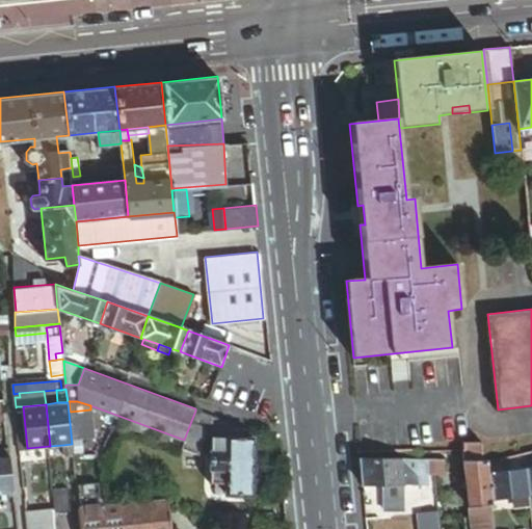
[(27,448),(23,406),(17,406),(21,449),(27,448)]
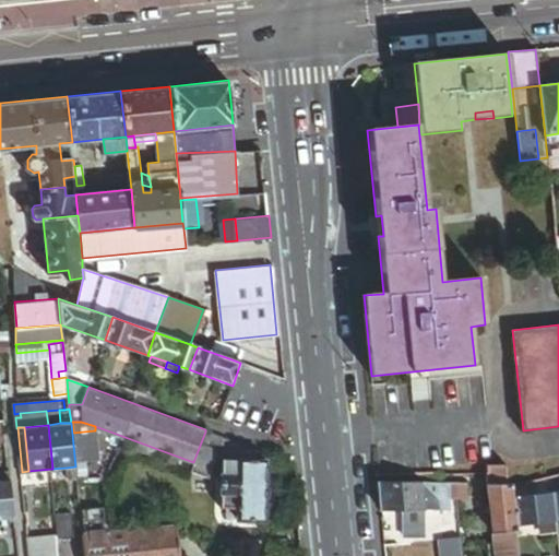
[(98,458),(95,430),(73,433),(75,461),(98,458)]
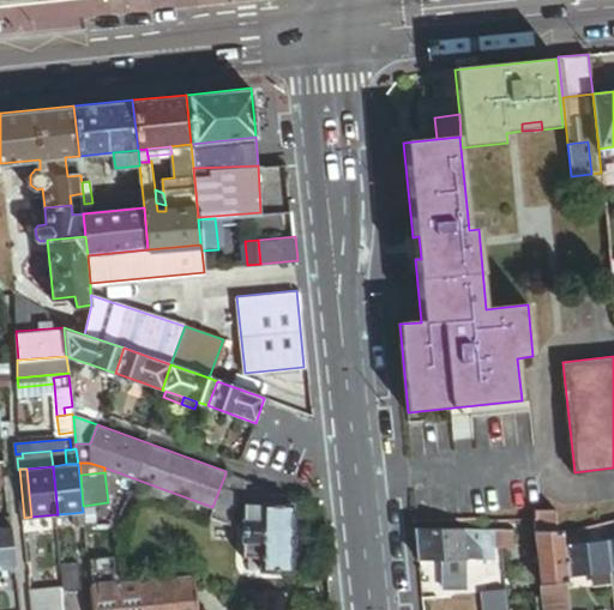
[(248,482),(226,473),(221,485),(240,494),(236,503),(244,503),(248,482)]
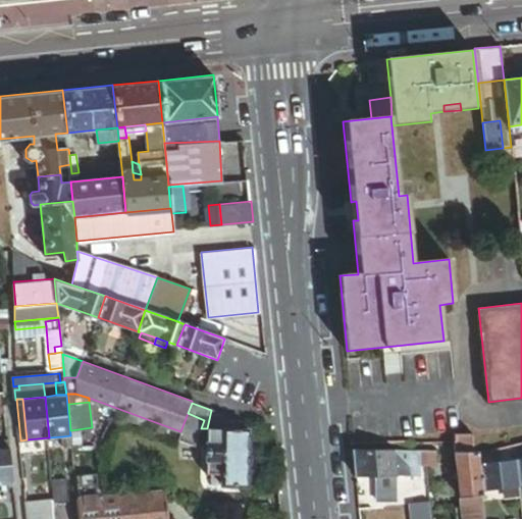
[(247,424),(211,410),(207,428),(247,430),(247,424)]
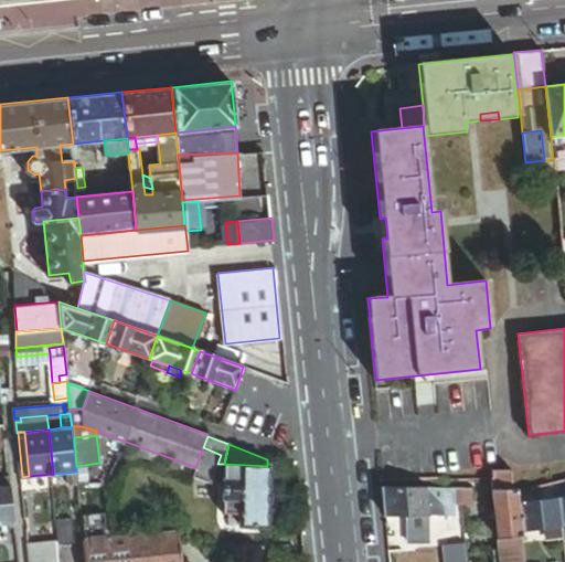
[(221,455),(203,447),(195,467),(194,473),(193,475),(211,481),(217,464),(221,455)]
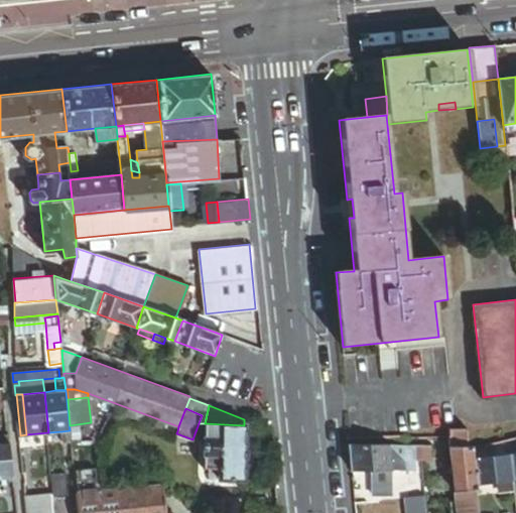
[(177,431),(178,426),(167,422),(165,427),(177,431)]
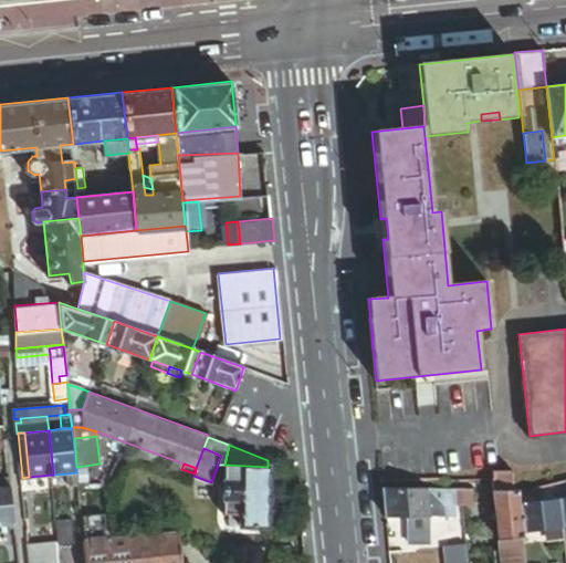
[(268,467),(224,465),(222,513),(240,514),(240,525),(264,527),(268,467)]
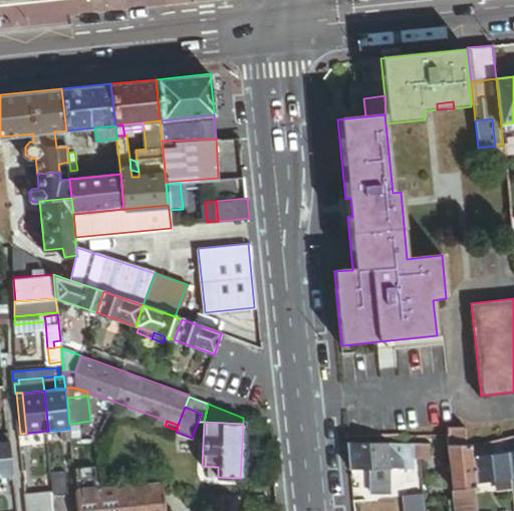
[(472,457),(471,445),(464,445),(464,427),(448,427),(453,489),(476,486),(475,481),(472,457)]
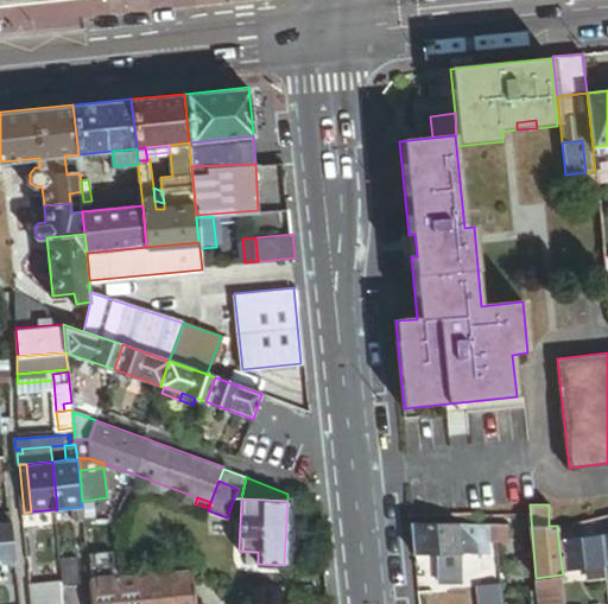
[(82,507),(73,508),(74,517),(82,516),(82,507)]
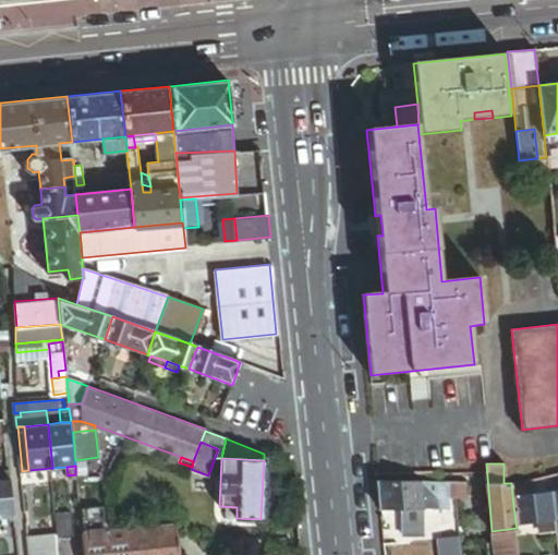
[(553,491),(552,477),(522,483),(511,483),(512,496),(553,491)]
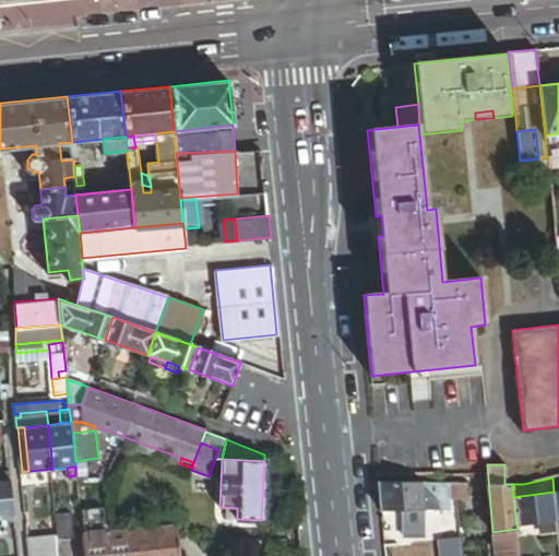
[(0,518),(14,517),(11,480),(0,480),(0,518)]
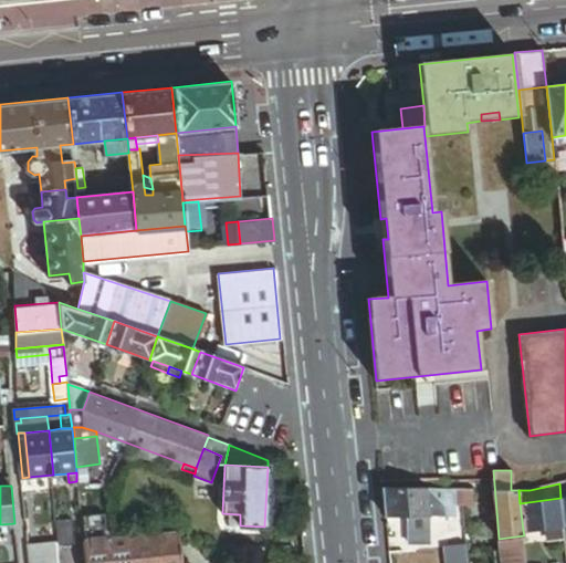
[(427,487),(383,486),(386,514),(408,514),(429,515),(427,487)]
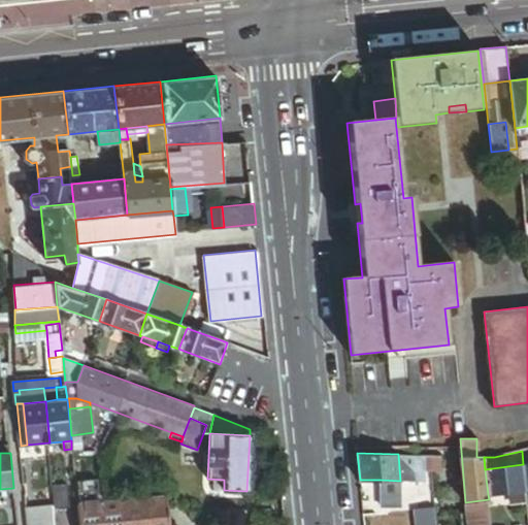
[(424,470),(425,455),(398,454),(400,481),(415,481),(414,470),(424,471),(424,470)]
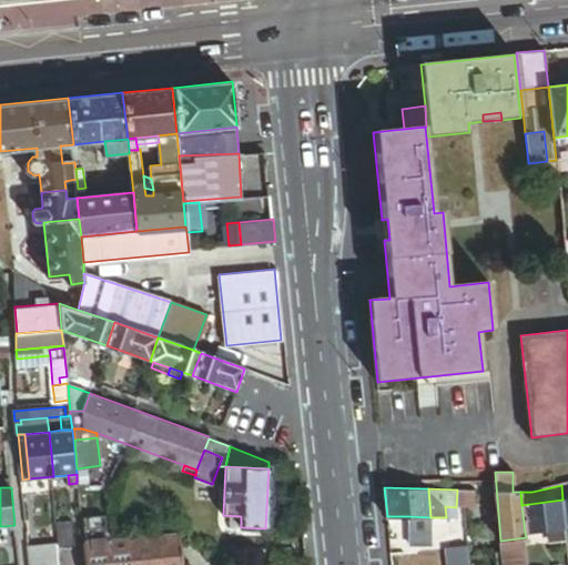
[(456,506),(465,506),(463,490),(457,490),(456,506)]
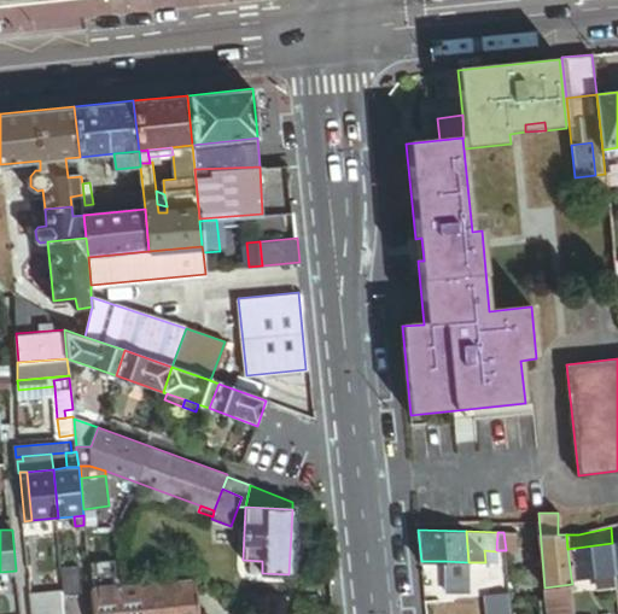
[(503,532),(506,550),(516,550),(516,532),(503,532)]
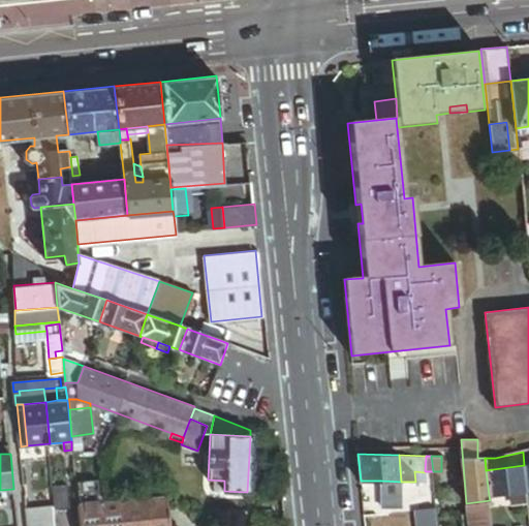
[(527,491),(524,465),(486,470),(489,495),(527,491)]
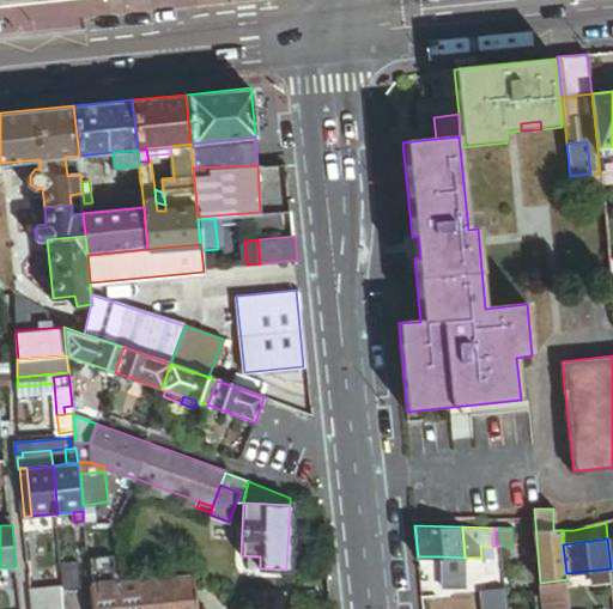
[(480,546),(481,558),(491,559),(492,547),(480,546)]
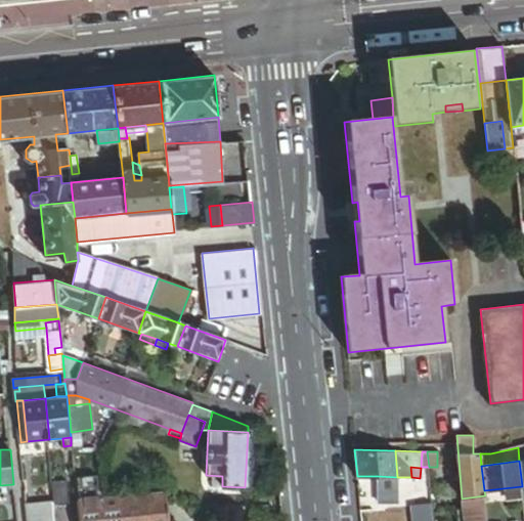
[(396,500),(397,477),(378,476),(377,500),(396,500)]
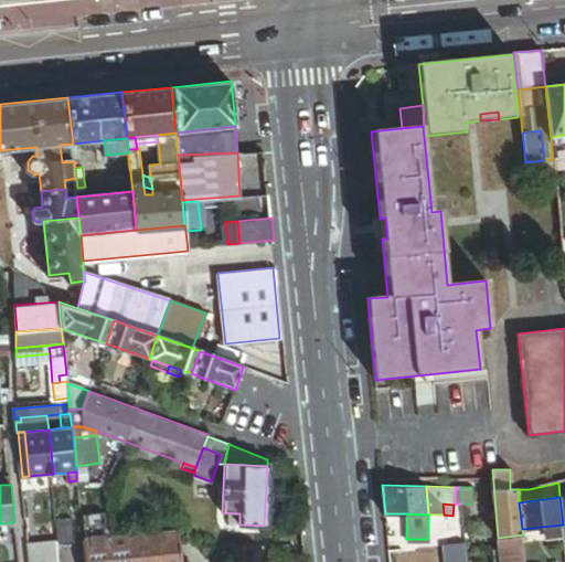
[(55,541),(55,542),(72,540),(70,517),(53,519),(55,541)]
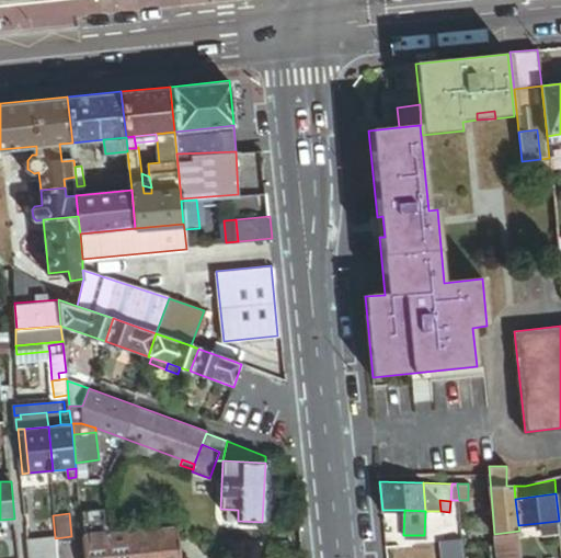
[(83,542),(178,532),(176,526),(82,535),(83,542)]
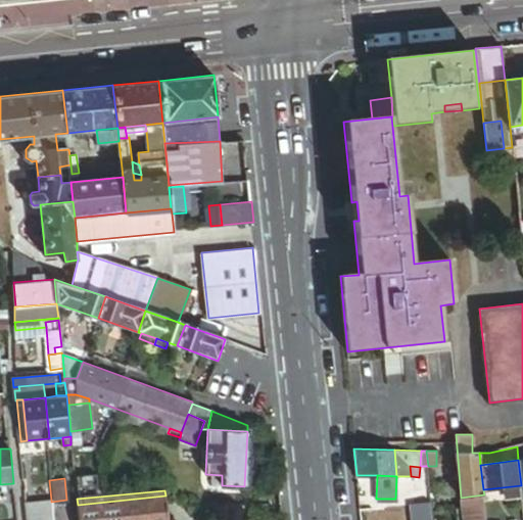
[(485,519),(484,494),(461,498),(463,519),(485,519)]
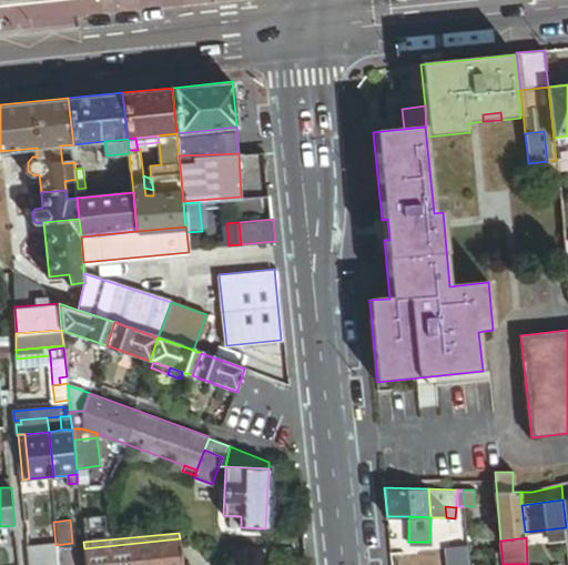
[(182,564),(180,538),(84,548),(85,564),(182,564)]
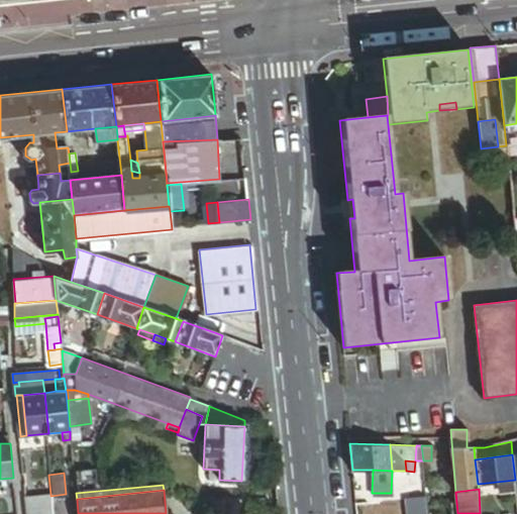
[(50,495),(25,497),(26,513),(52,513),(50,496),(50,495)]
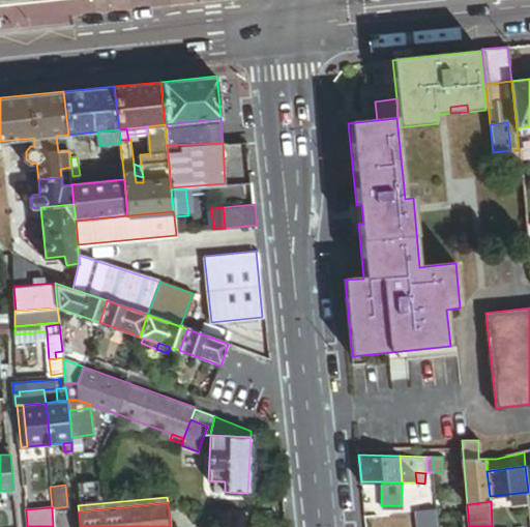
[(438,526),(437,507),(417,509),(419,526),(438,526)]
